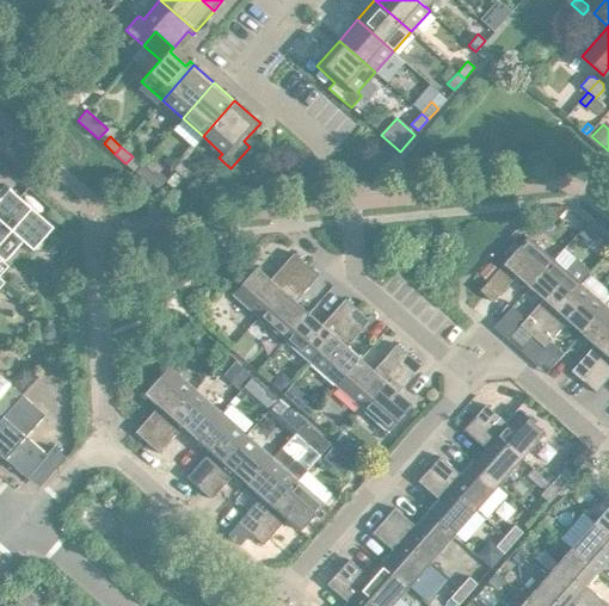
[(180,162),(173,169),(176,171),(184,178),(185,179),(191,172),(180,162)]
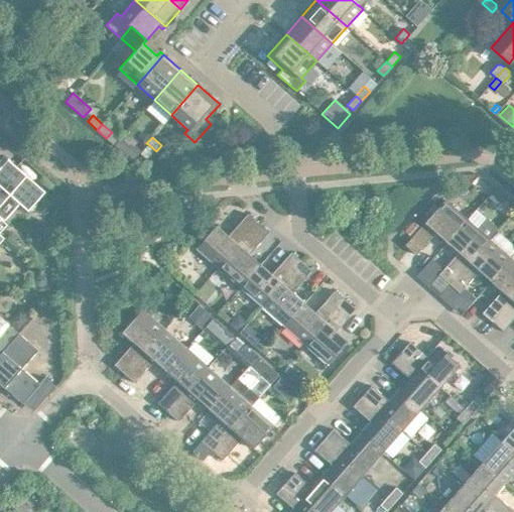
[(132,143),(123,153),(131,161),(140,151),(132,143)]
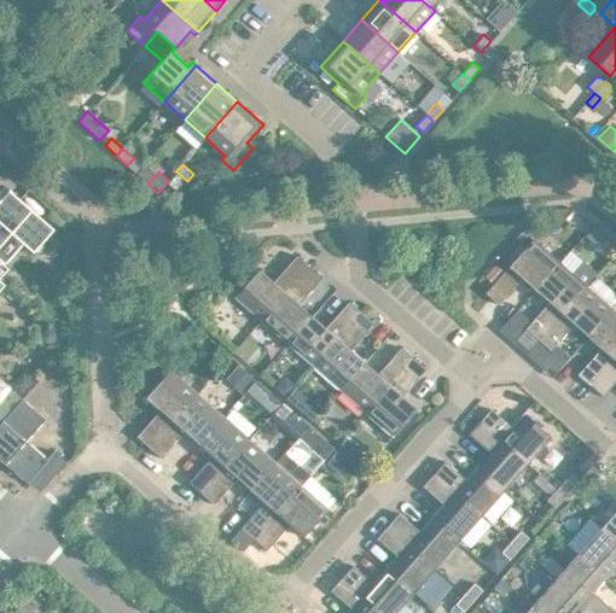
[(178,173),(167,184),(175,191),(186,180),(178,173)]
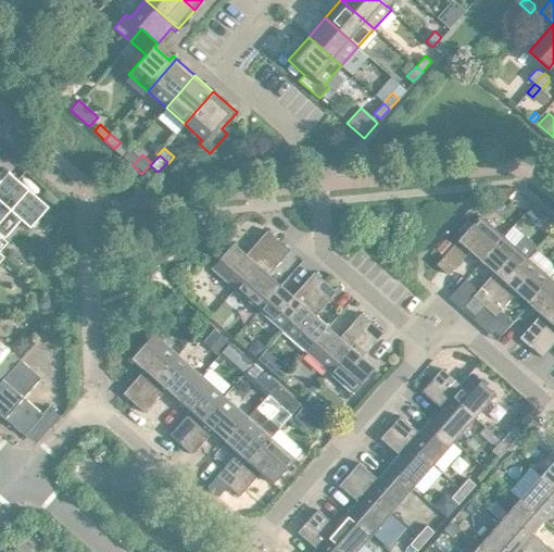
[(0,236),(1,235),(0,234),(0,222),(10,210),(29,227),(48,207),(4,168),(0,173),(0,180),(0,236)]
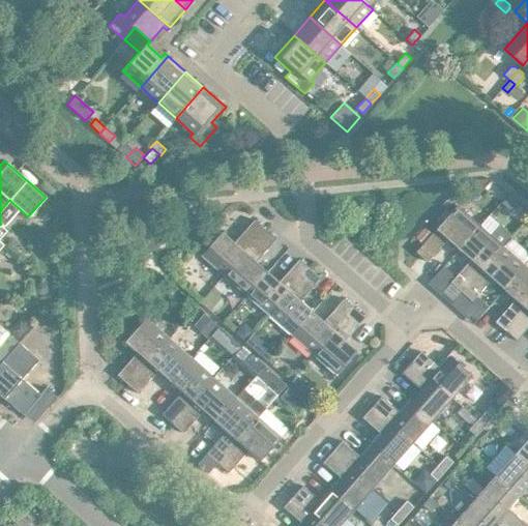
[(508,195),(501,203),(510,211),(518,203),(508,195)]
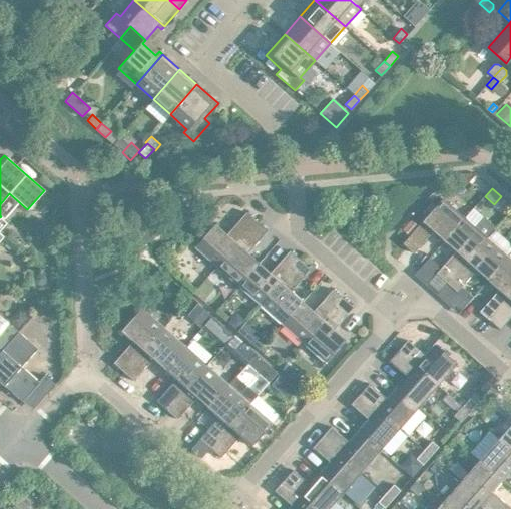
[(432,231),(444,241),(464,217),(442,198),(435,206),(429,213),(402,243),(413,253),(432,231)]
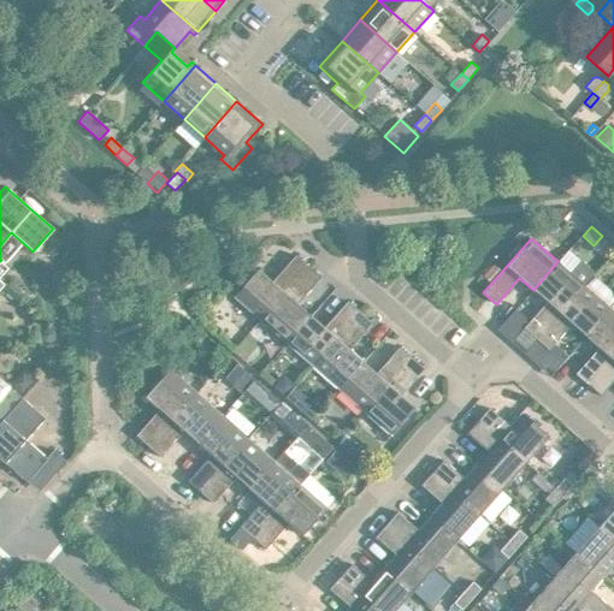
[(518,243),(511,251),(515,256),(523,248),(518,243)]
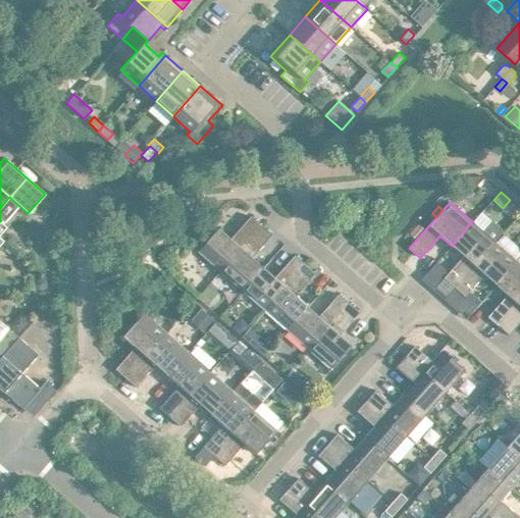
[(198,252),(220,271),(261,225),(250,216),(230,239),(218,227),(198,252)]
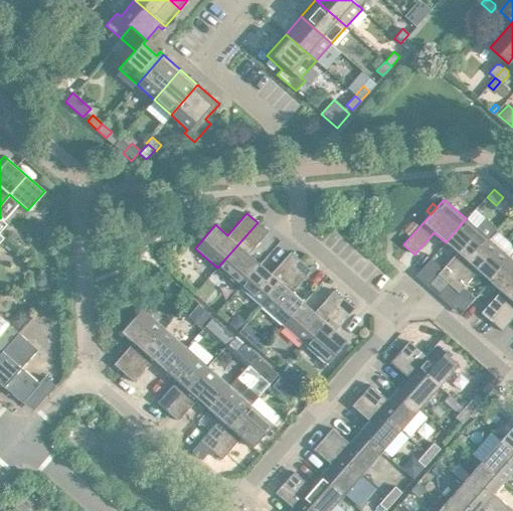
[(448,284),(488,238),(487,237),(495,228),(483,217),(475,226),(466,218),(446,242),(457,252),(430,284),(440,293),(448,284)]
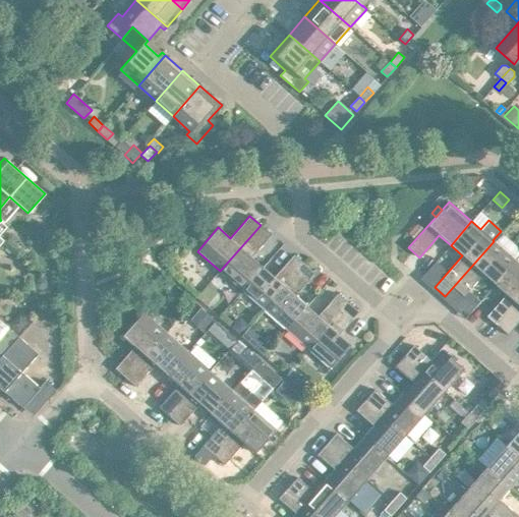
[(220,271),(241,290),(263,267),(251,256),(271,234),(261,225),(220,271)]
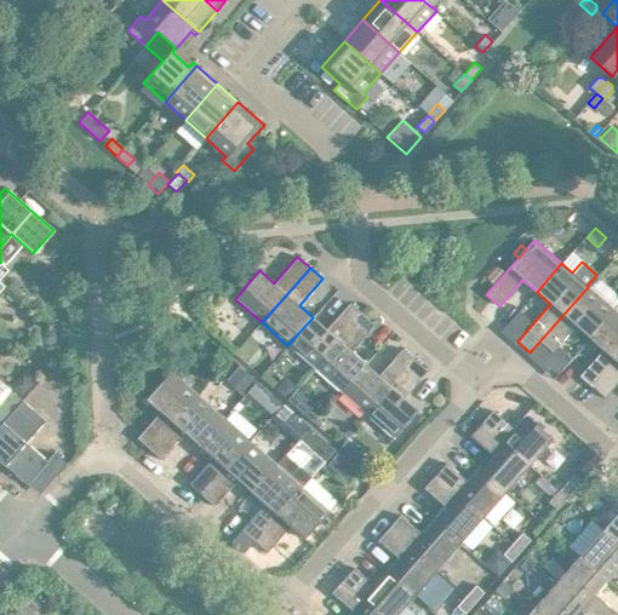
[(576,326),(589,338),(614,310),(588,287),(539,342),(551,352),(576,326)]
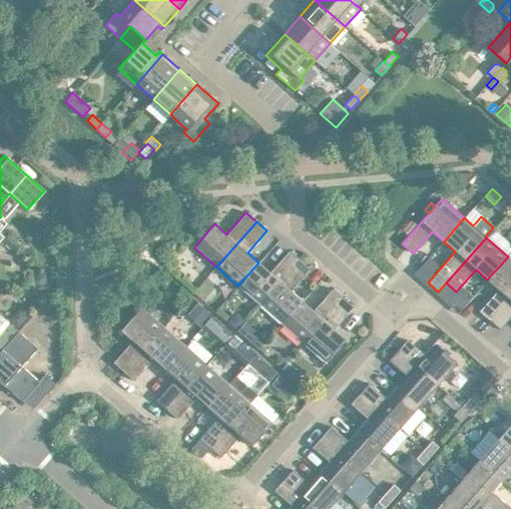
[(237,286),(260,305),(300,260),(290,250),(270,273),(259,263),(237,286)]
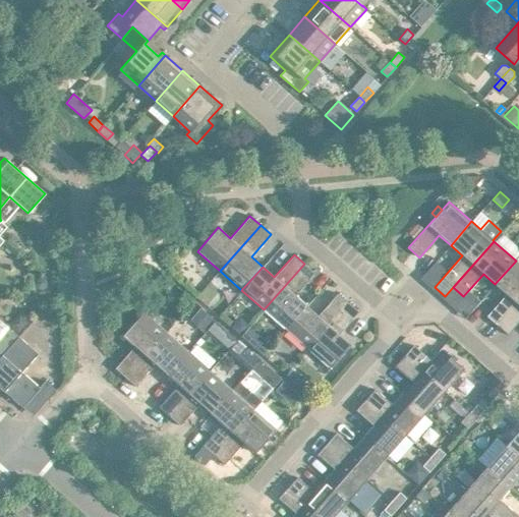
[(486,317),(497,326),(518,300),(518,263),(516,261),(495,284),(506,294),(486,317)]
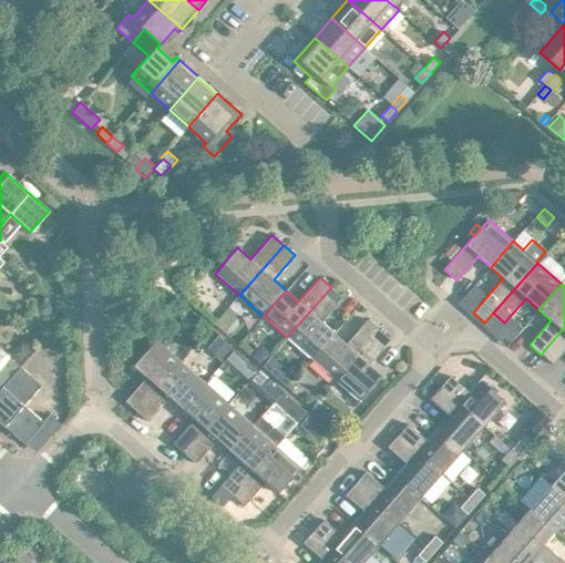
[(287,337),(310,358),(334,333),(321,321),(342,297),(331,287),(287,337)]
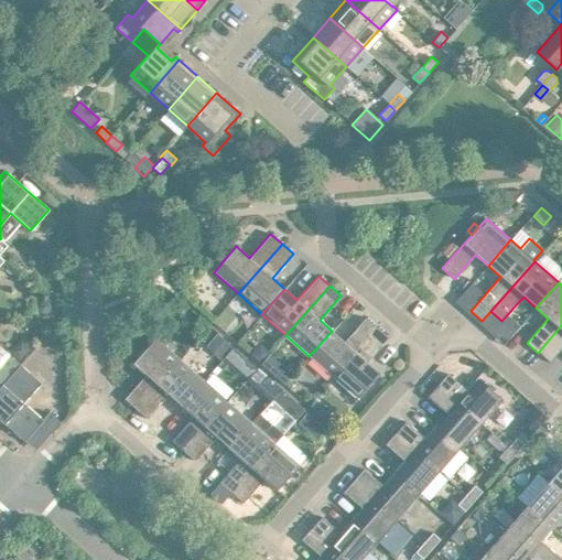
[(39,303),(38,309),(41,314),(47,315),(52,312),(53,305),(50,301),(44,300),(39,303)]
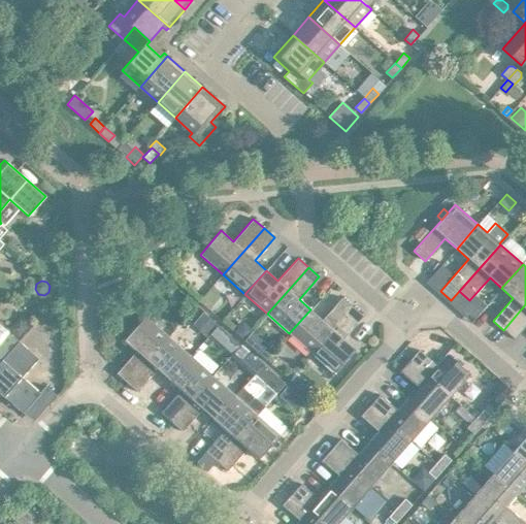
[(289,333),(311,354),(353,306),(342,297),(322,320),(310,309),(289,333)]
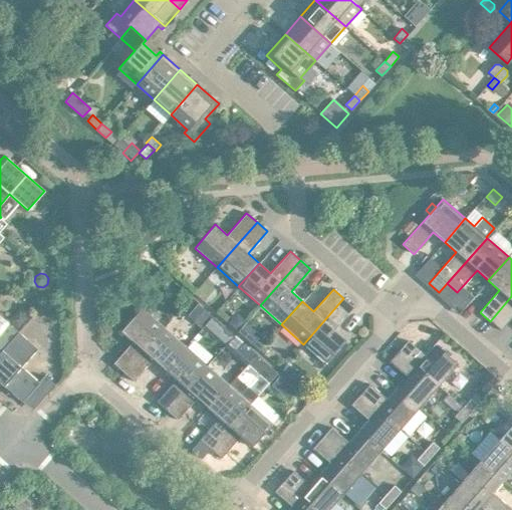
[(511,317),(511,296),(490,321),(501,330),(511,317)]
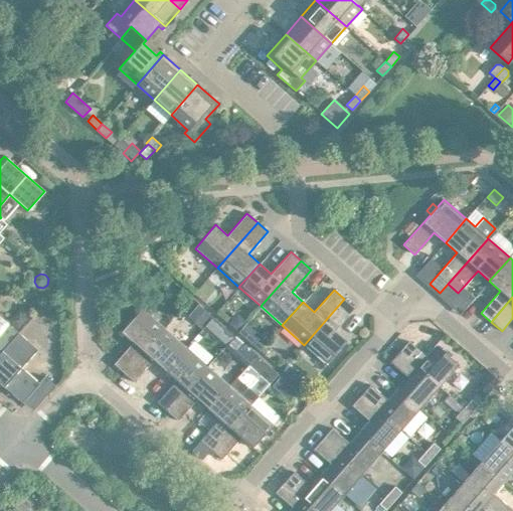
[(344,299),(304,345),(326,364),(347,341),(335,330),(354,308),(344,299)]
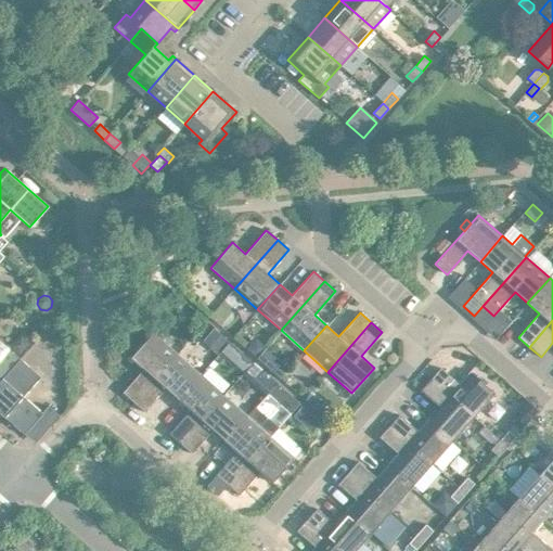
[(214,329),(206,336),(220,349),(228,341),(214,329)]
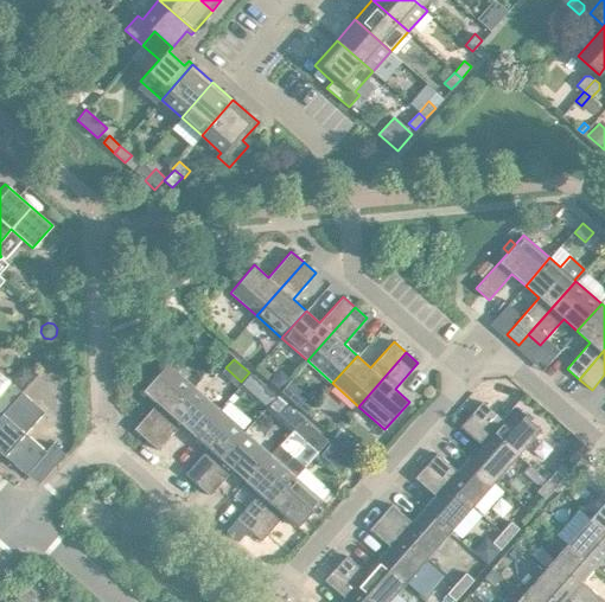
[(134,429),(146,440),(193,386),(167,363),(142,390),(157,403),(134,429)]
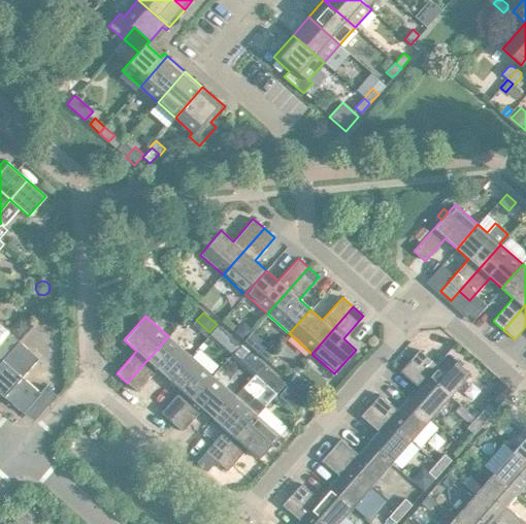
[(21,318),(9,330),(18,337),(29,326),(21,318)]
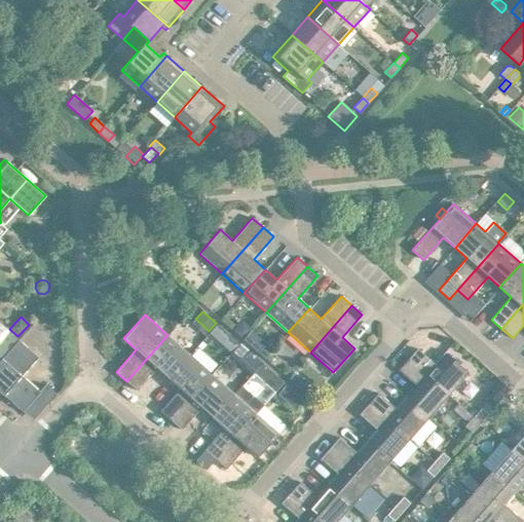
[(241,321),(233,330),(242,339),(251,330),(252,329),(241,321)]
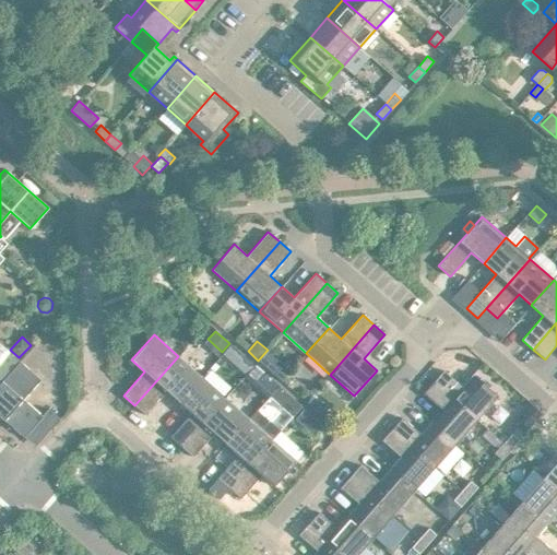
[(232,345),(222,356),(233,366),(243,355),(240,354),(233,346),(232,345)]
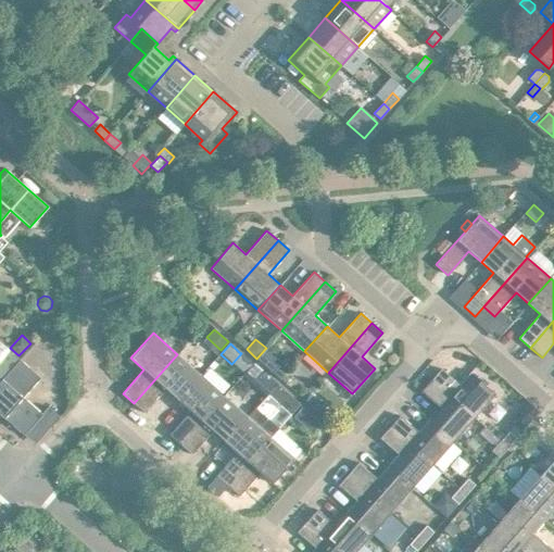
[(0,381),(20,360),(9,350),(0,360),(0,381)]
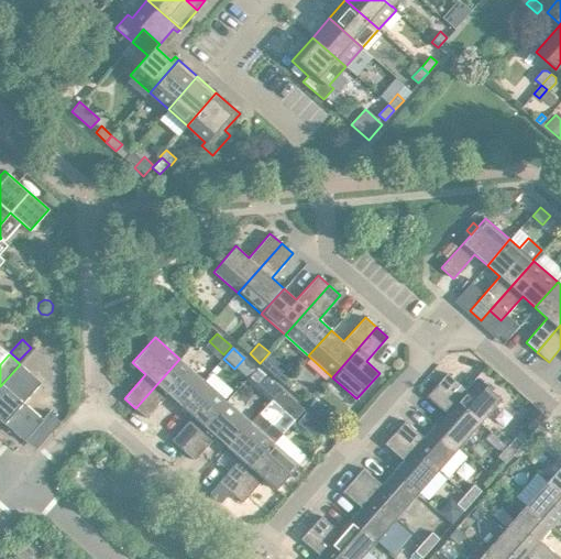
[(168,394),(180,405),(204,380),(179,359),(135,408),(147,418),(168,394)]
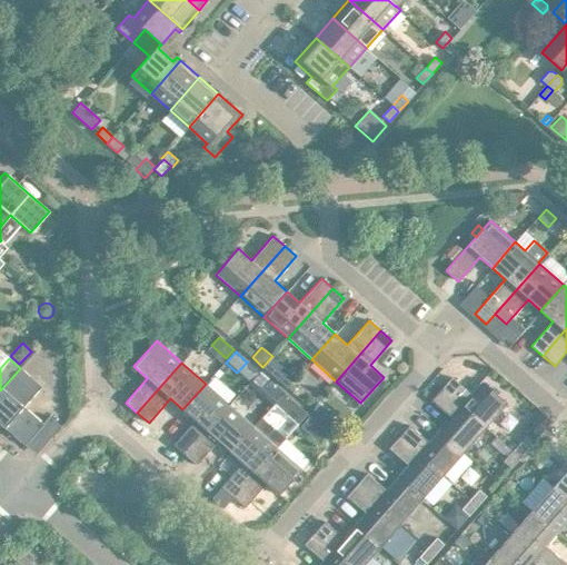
[(20,368),(0,390),(0,423),(25,445),(40,427),(51,437),(61,426),(49,416),(42,424),(23,406),(41,387),(20,368)]
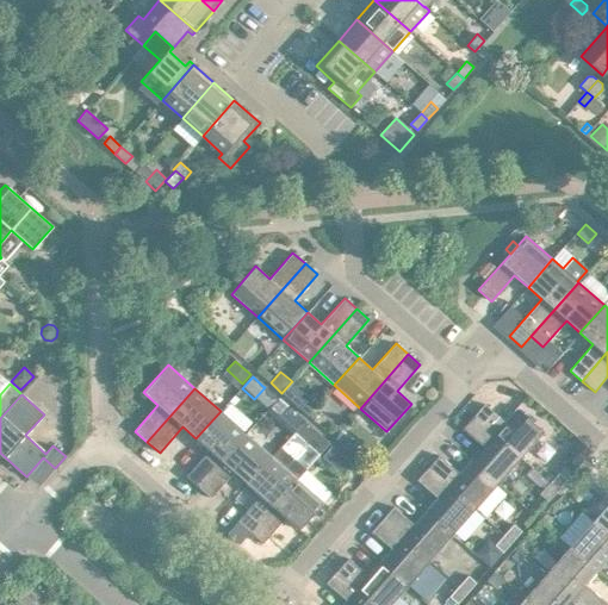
[(278,399),(267,412),(279,423),(291,410),(278,399)]
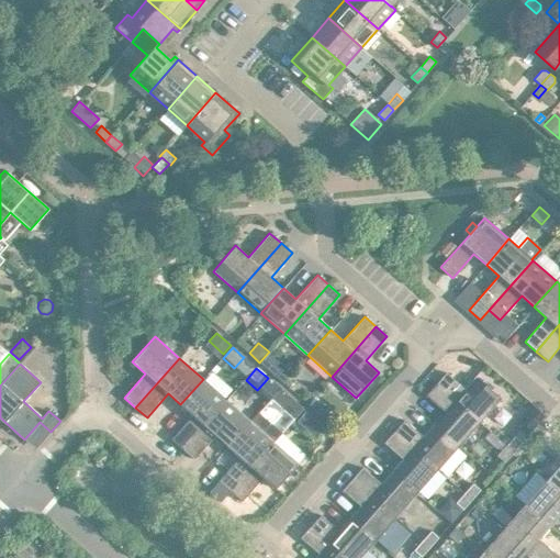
[(446,372),(436,383),(480,423),(501,399),(476,376),(465,389),(446,372)]
